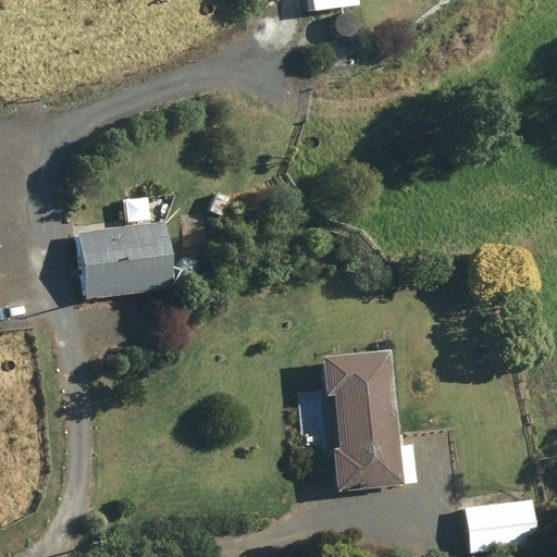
[(357,0),(304,0),(305,11),(358,3),(357,0)]
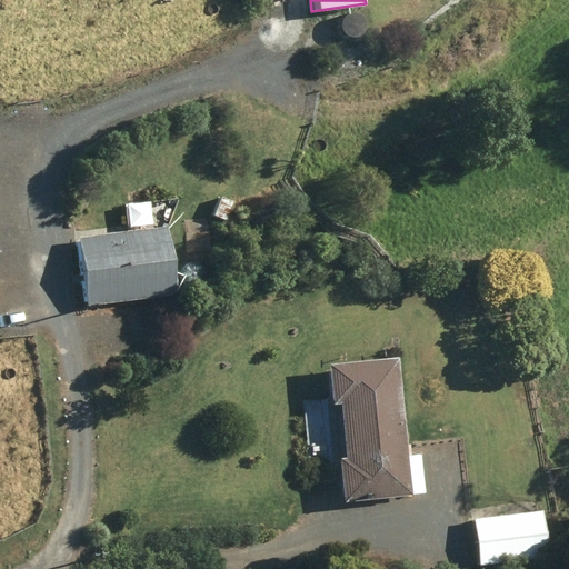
[(235,200),(221,196),(213,215),(227,220),(235,200)]
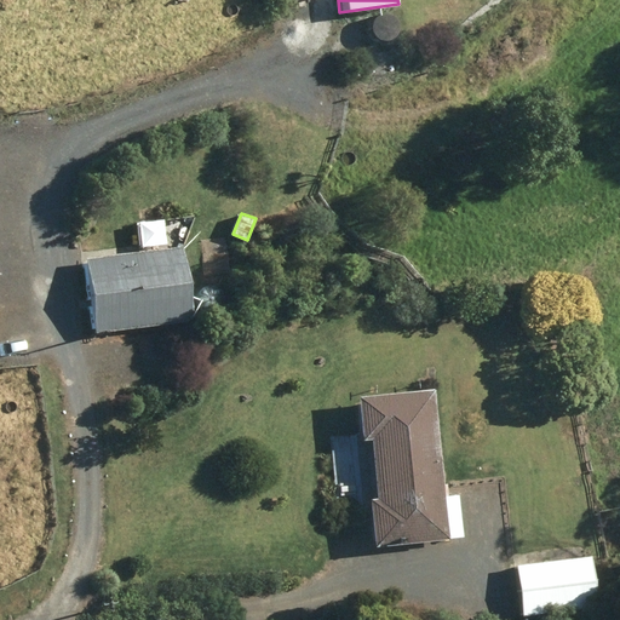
[(181,245),(82,258),(86,291),(90,332),(189,319),(187,280),(181,245)]
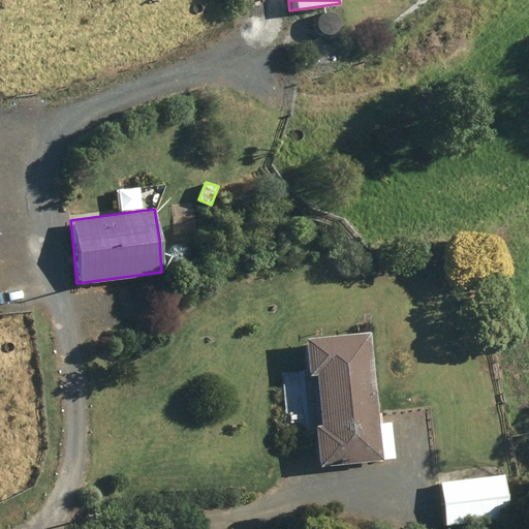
[(369,331),(304,336),(307,374),(315,374),(320,425),(314,425),(318,465),(382,460),(369,331)]
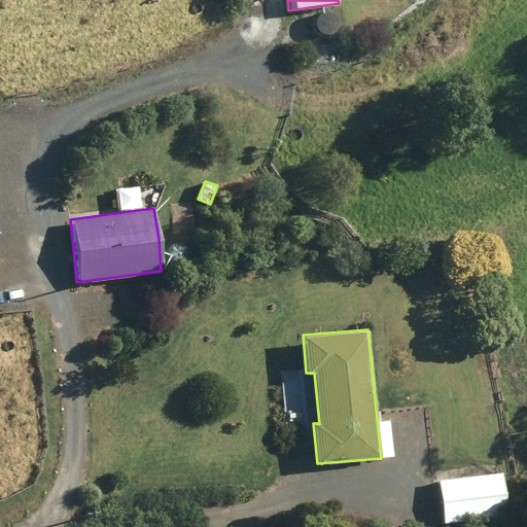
[(502,472),(437,479),(443,523),(507,516),(502,472)]
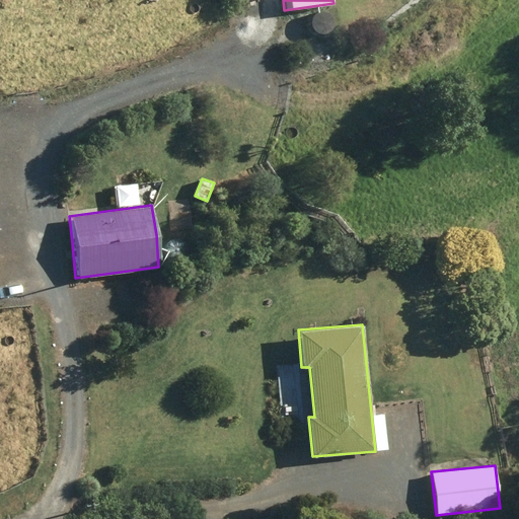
All buildings are outlined.
